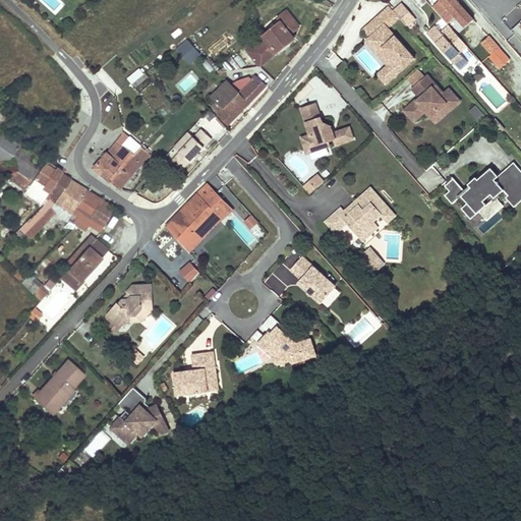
[(414,0),(426,18),(432,15),(423,0),(414,0)]
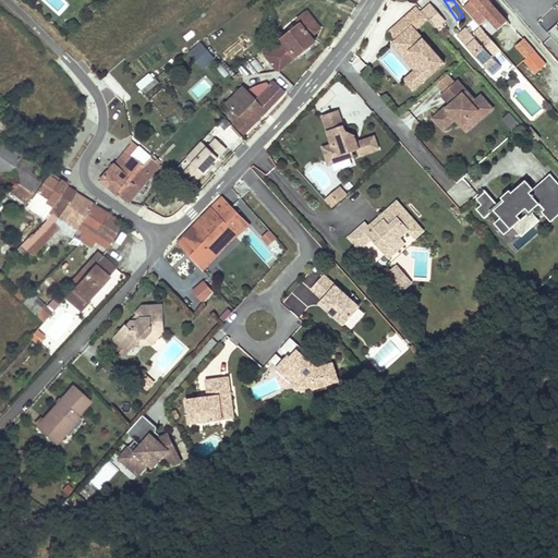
[(470,16),(487,0),(469,0),(461,7),(470,16)]
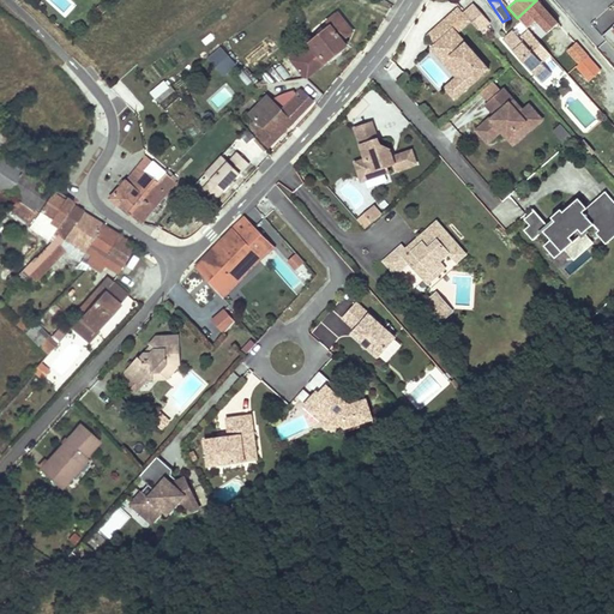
[(557,23),(536,0),(517,18),(525,28),(535,19),(547,31),(557,23)]
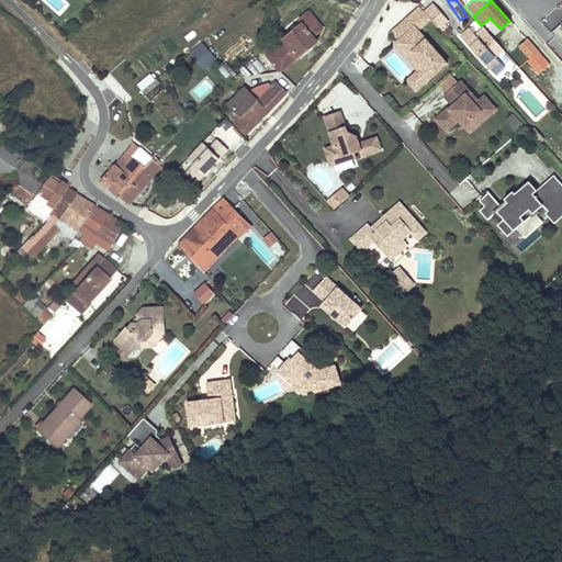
[(433,2),(423,11),(429,19),(438,27),(448,20),(433,2)]
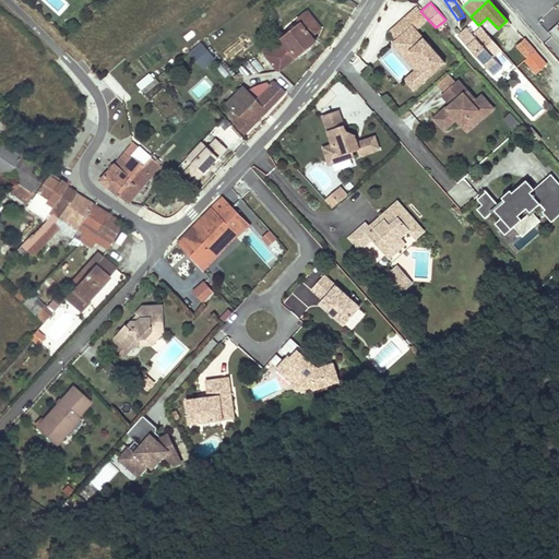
[(401,79),(412,91),(445,62),(416,28),(427,19),(420,11),(416,6),(387,31),(393,38),(389,43),(412,69),(401,79)]
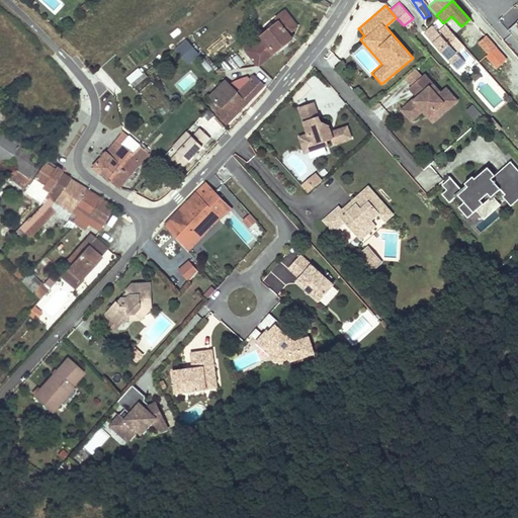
[(259,67),(292,39),(288,34),(297,26),(284,11),(276,18),(279,22),(262,36),(264,38),(247,53),(258,65),(259,67)]
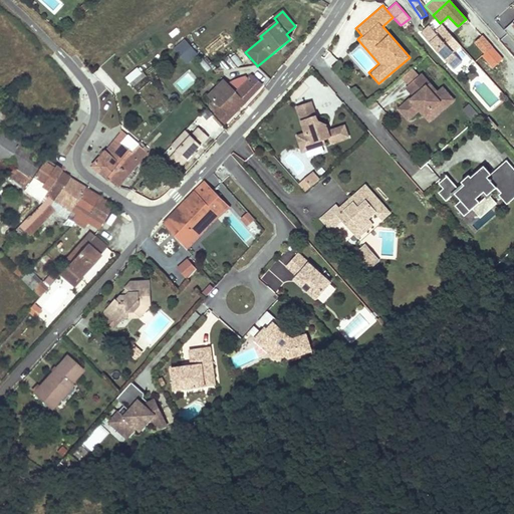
[(513,22),(512,21),(502,30),(513,42),(513,22)]
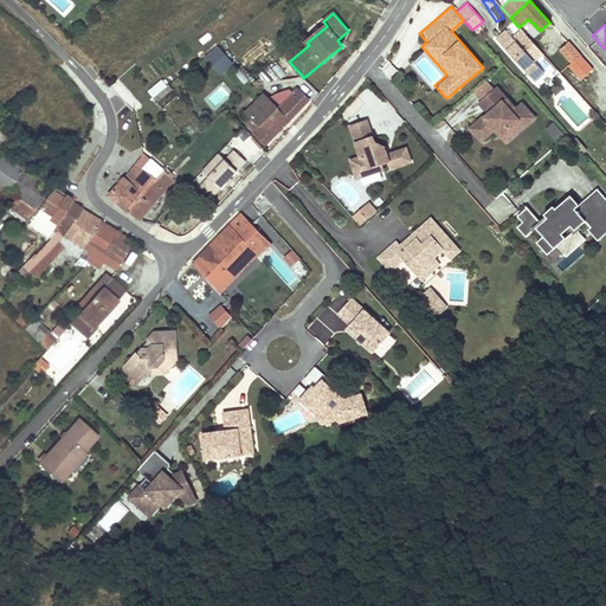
[(505,30),(496,38),(515,59),(524,69),(529,75),(535,81),(545,72),(539,66),(534,60),(541,53),(523,33),(515,40),(505,30)]
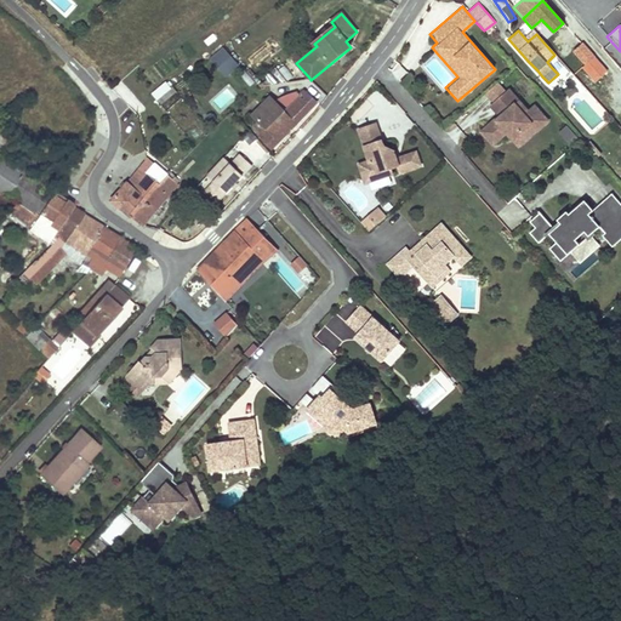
[(593,56),(581,43),(573,50),(585,63),(592,57),(593,56)]
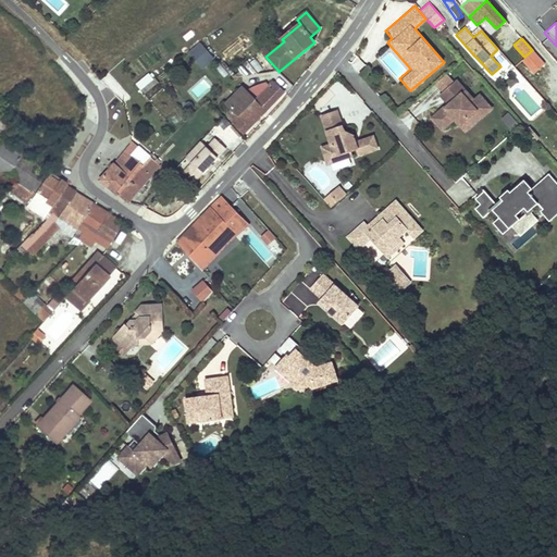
[(194,48),(185,56),(187,59),(197,51),(194,48)]
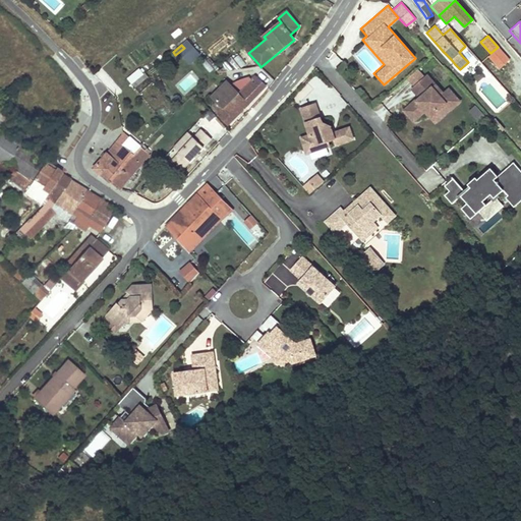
[(508,60),(497,48),(490,53),(488,55),(500,67),(508,60)]
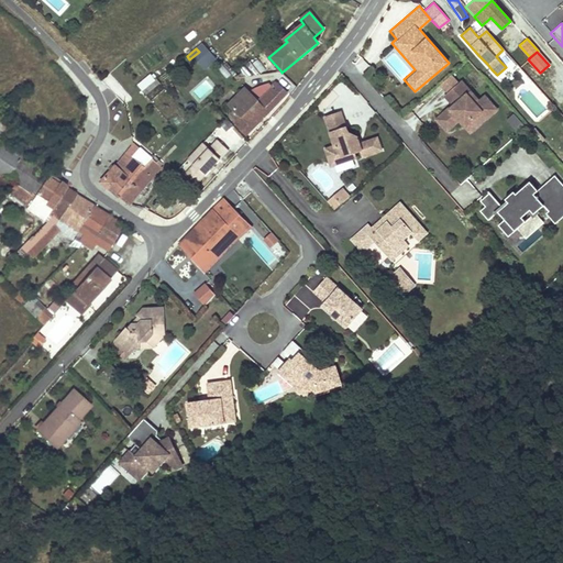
[(138,86),(147,97),(161,84),(150,74),(138,86)]
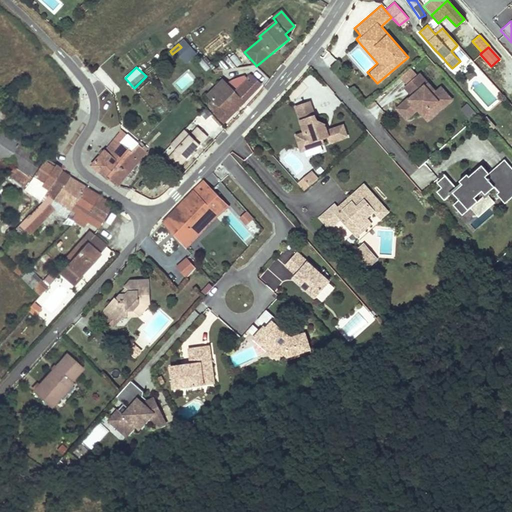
[(417,111),(427,121),(452,100),(439,86),(434,91),(419,73),(416,75),(410,68),(400,77),(406,84),(402,87),(410,95),(395,107),(406,121),(417,111)]
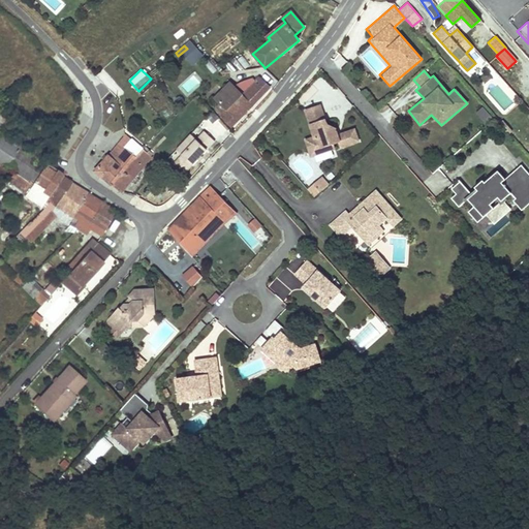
[(231,85),(215,99),(219,104),(213,110),(230,128),(270,88),(260,79),(256,83),(253,80),(252,80),(249,80),(246,81),(244,82),(241,83),(239,85),(237,87),(235,89),(231,85)]
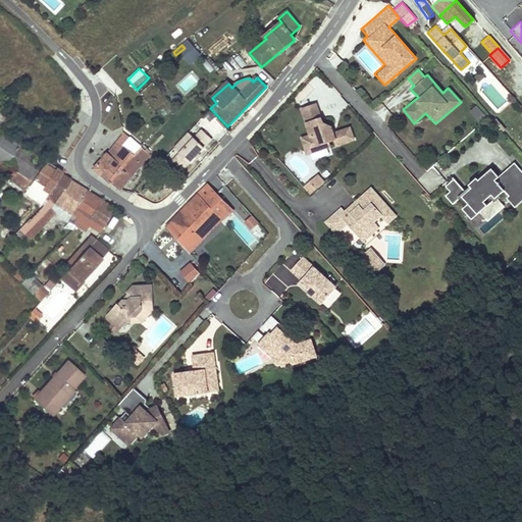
[(316,103),(300,107),(308,134),(300,137),(306,155),(355,139),(350,124),(333,131),(330,125),(320,115),(316,103)]
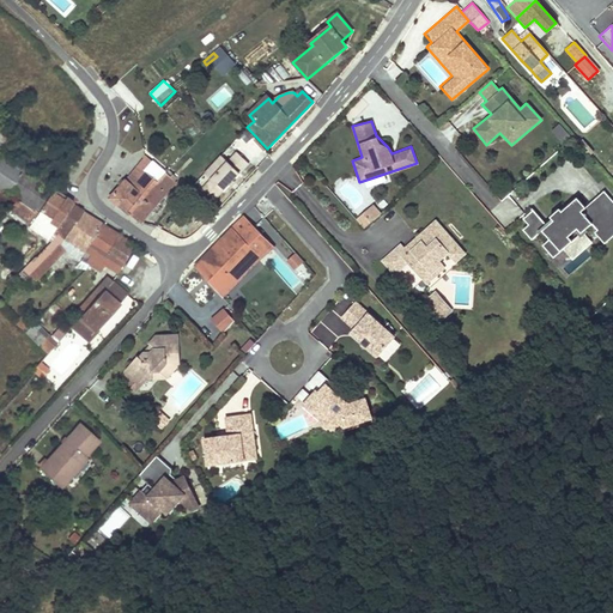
[(563,125),(553,128),(560,144),(570,140),(563,125)]
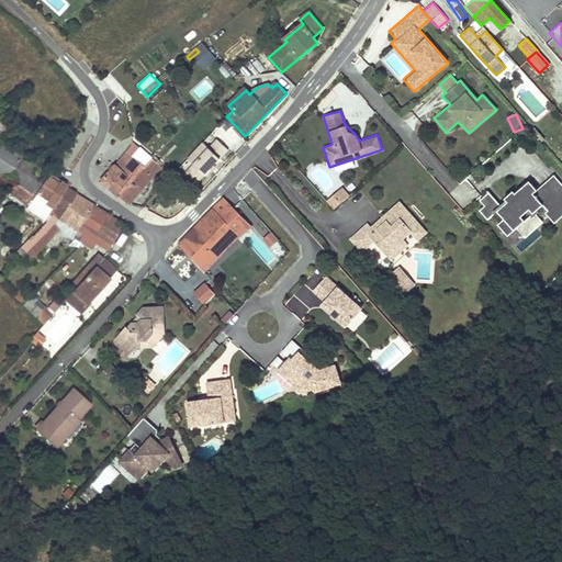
[(226,122),(215,131),(233,150),(243,142),(226,122)]
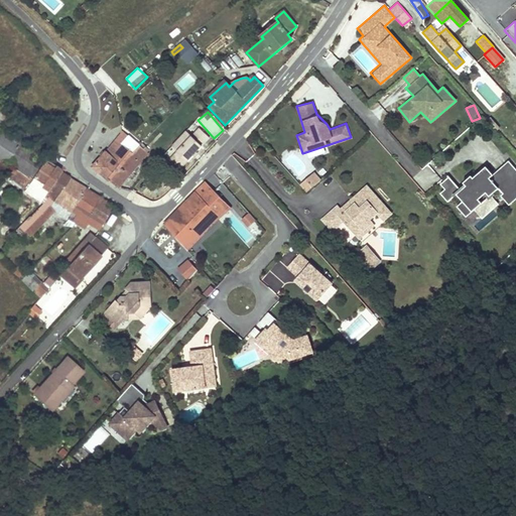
[(190,136),(185,131),(170,147),(175,152),(168,161),(178,170),(186,161),(189,159),(200,147),(209,137),(199,128),(190,136)]
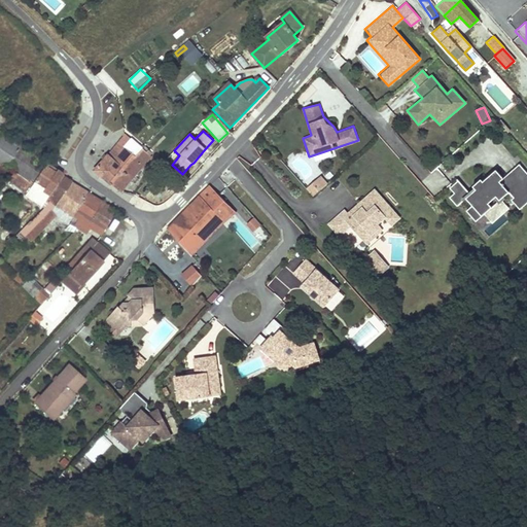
[(0,138),(0,165),(6,169),(21,147),(3,135),(0,138)]
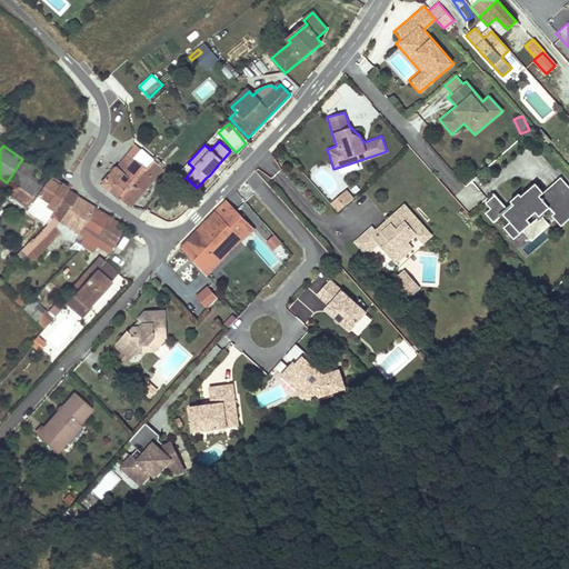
[(121,200),(147,170),(151,166),(139,155),(142,151),(136,146),(102,185),(121,200)]
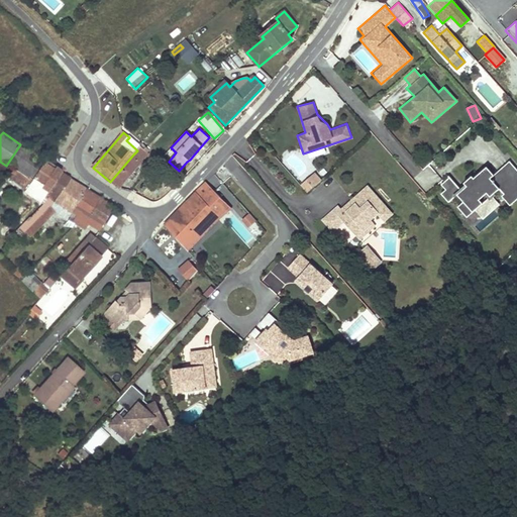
[(14,171),(30,182),(45,161),(20,144),(6,166),(2,173),(7,177),(14,171)]
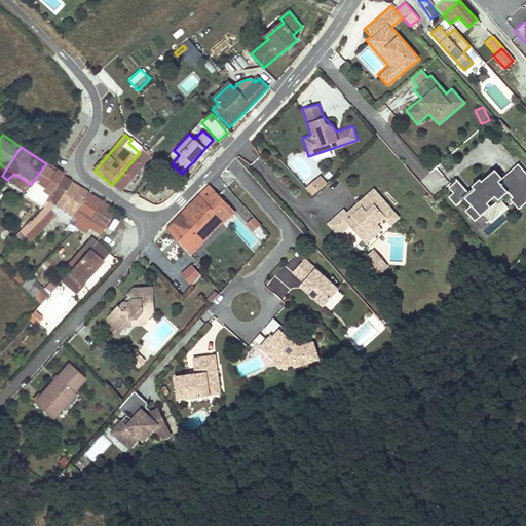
[(136,157),(112,185),(120,191),(121,191),(151,155),(150,154),(152,152),(150,150),(148,153),(144,149),(140,153),(136,157)]
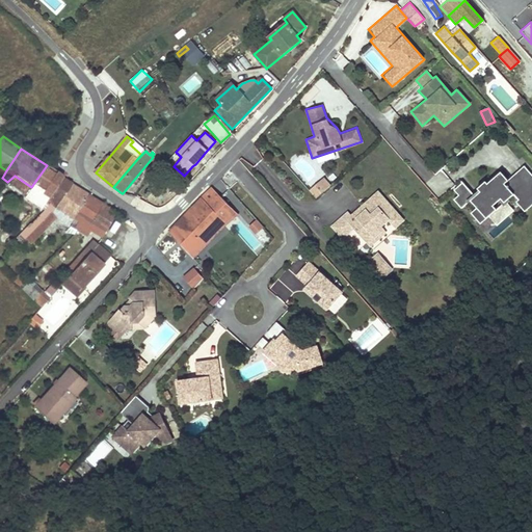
[(47,202),(56,208),(73,184),(63,179),(63,177),(48,164),(47,165),(31,187),(26,196),(25,198),(29,202),(42,209),(47,202)]
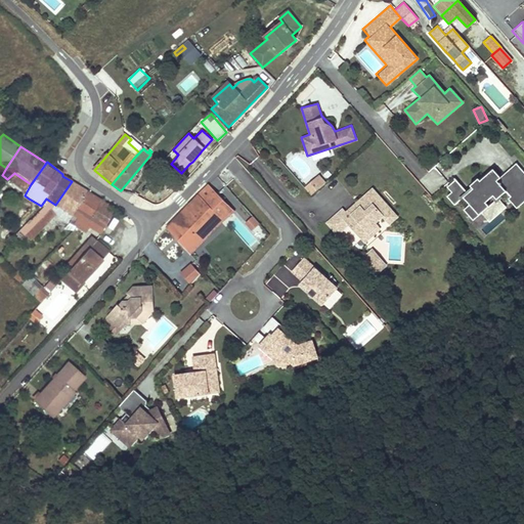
[(523,172),(516,164),(500,177),(493,170),(480,181),(477,179),(470,185),(474,188),(468,193),(456,180),(447,187),(452,192),(448,197),(455,205),(464,198),(469,205),(464,210),(473,220),(481,212),(489,221),(497,215),(506,208),(499,201),(496,204),(495,202),(489,207),(485,202),(492,195),(495,200),(507,190),(512,195),(509,199),(517,208),(523,201),(523,172)]
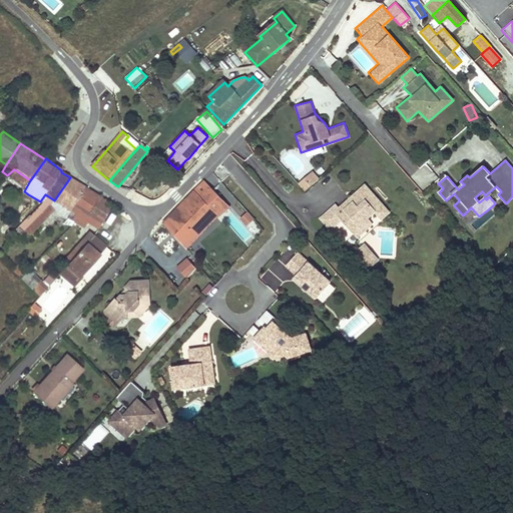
[(25,189),(30,180),(14,169),(7,175),(7,176),(25,189)]
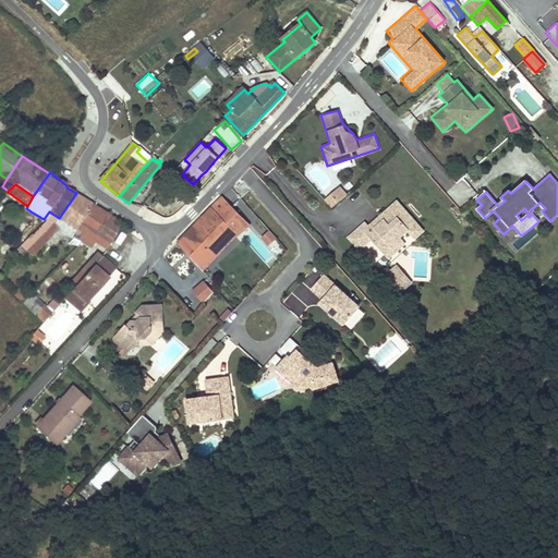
[(338,201),(347,193),(340,185),(331,193),(338,201)]
